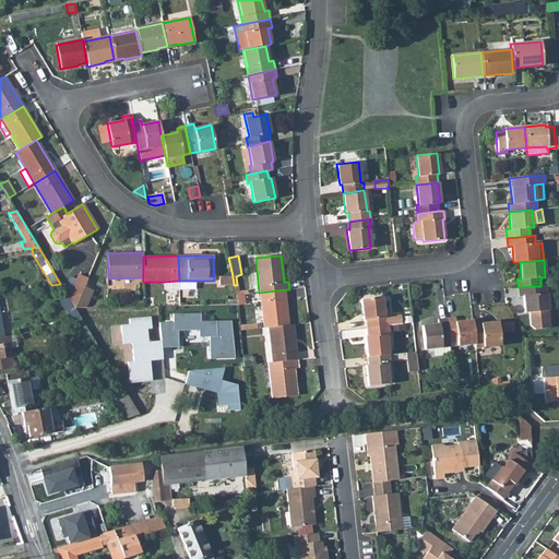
[(79,274),(71,292),(80,296),(84,286),(87,277),(79,274)]
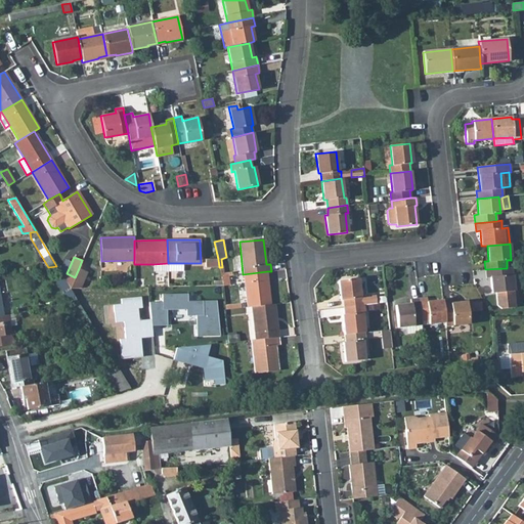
[(66,259),(61,270),(67,272),(72,261),(66,259)]
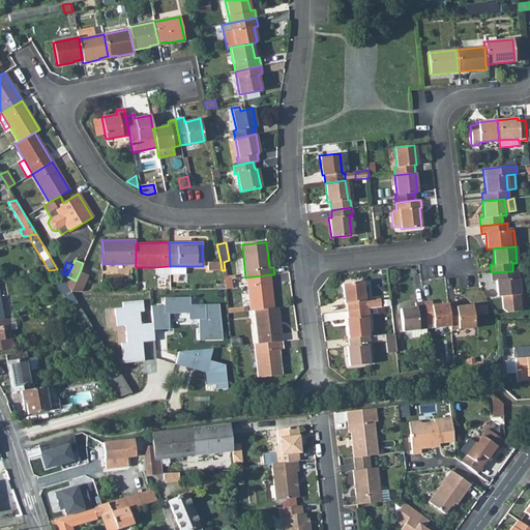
[(222,270),(221,262),(207,262),(207,270),(222,270)]
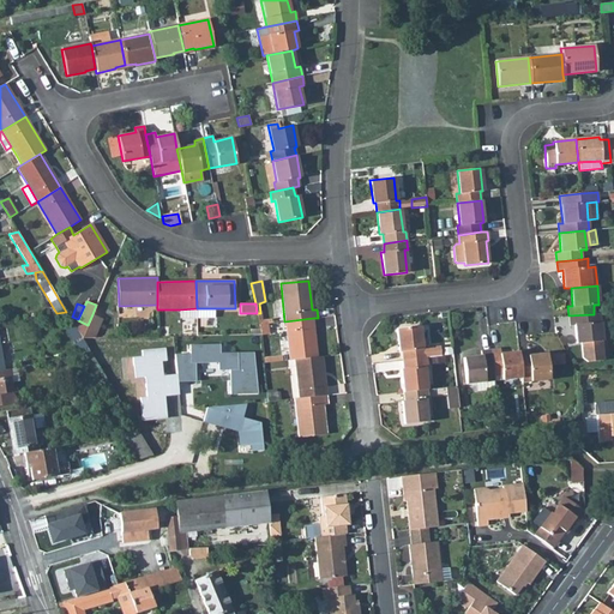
[(180,309),(180,319),(197,318),(197,308),(180,309)]
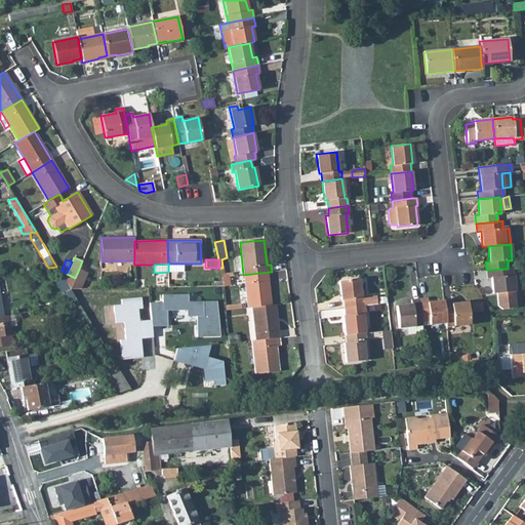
[(168,264),(168,272),(184,272),(184,264),(168,264)]
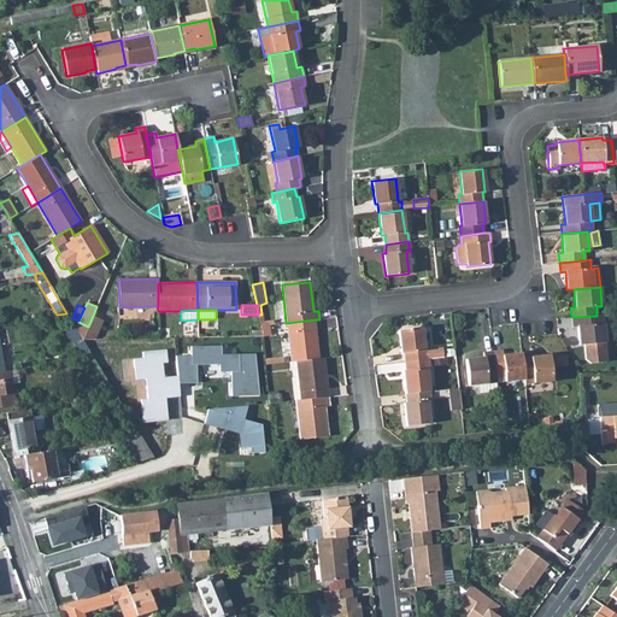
[(258,315),(260,325),(269,325),(272,324),(272,321),(263,322),(262,315),(258,315)]
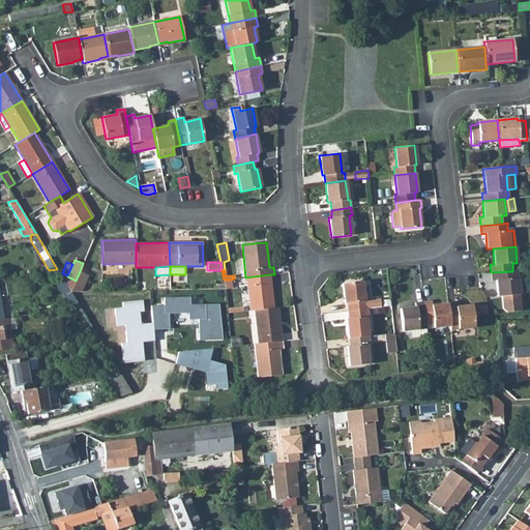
[(512,271),(491,272),(492,281),(496,281),(497,296),(501,296),(502,308),(507,312),(521,311),(518,270),(512,271)]
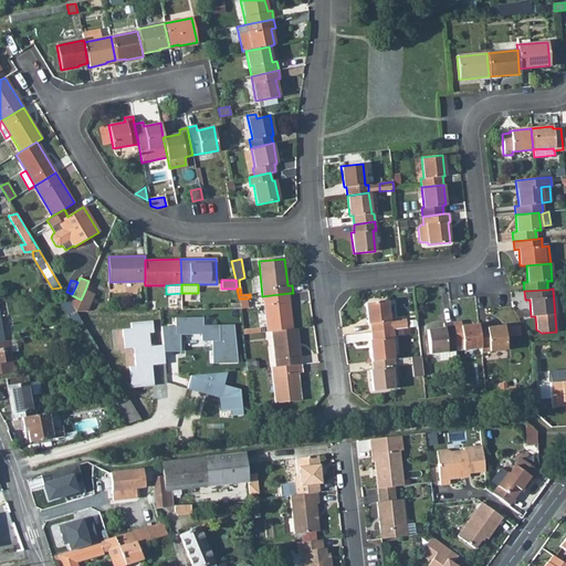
[(81,300),(75,312),(86,312),(94,294),(85,290),(81,300)]
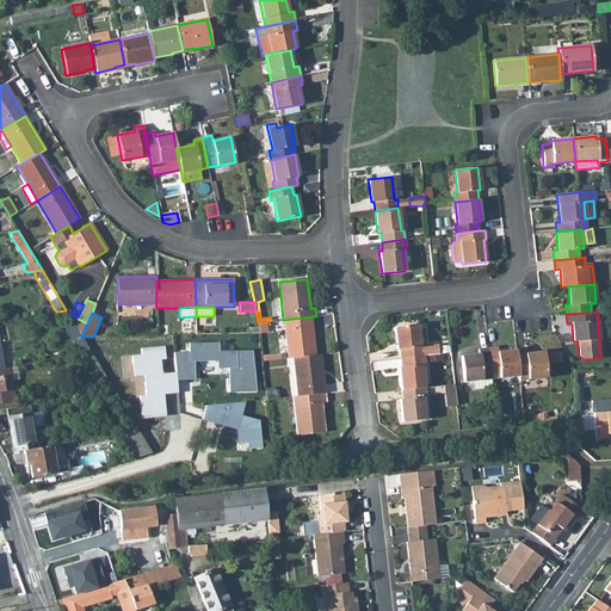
[(283,320),(288,358),(292,358),(315,355),(312,316),(283,320)]
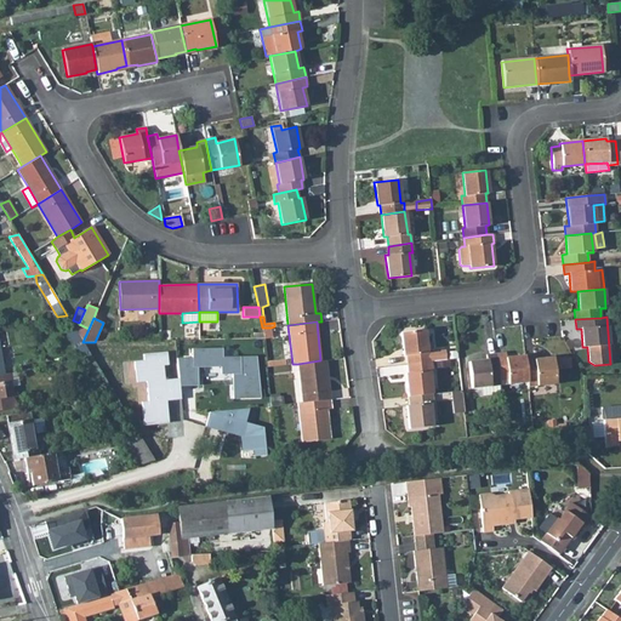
[(77,330),(83,342),(89,329),(79,324),(77,330)]
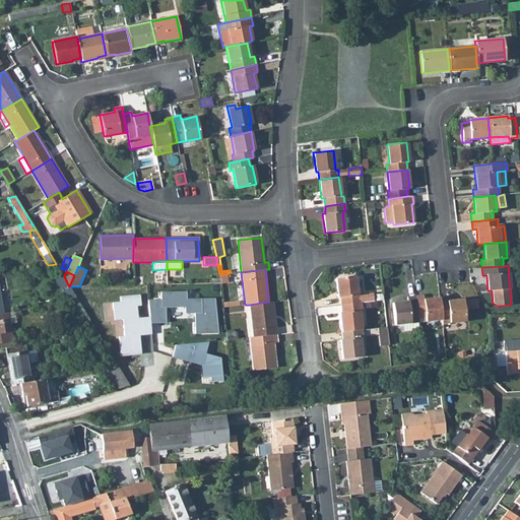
[(67,300),(69,300),(76,298),(69,286),(64,276),(62,274),(55,278),(67,300)]
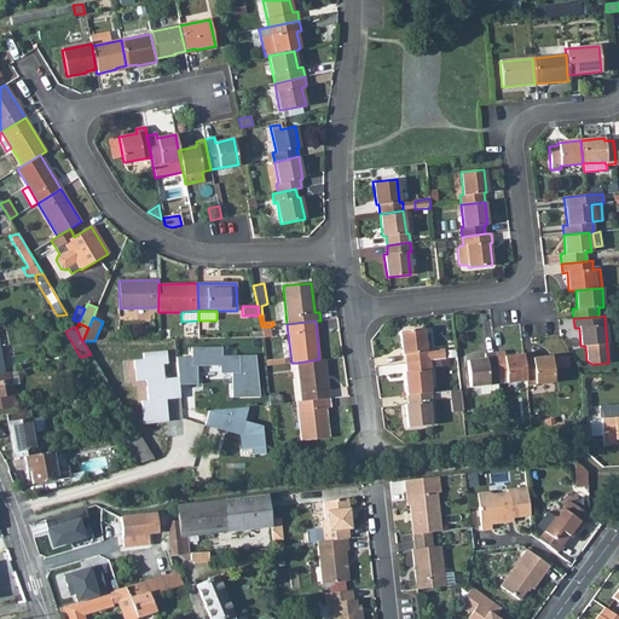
[(270,327),(261,327),(262,337),(271,336),(270,327)]
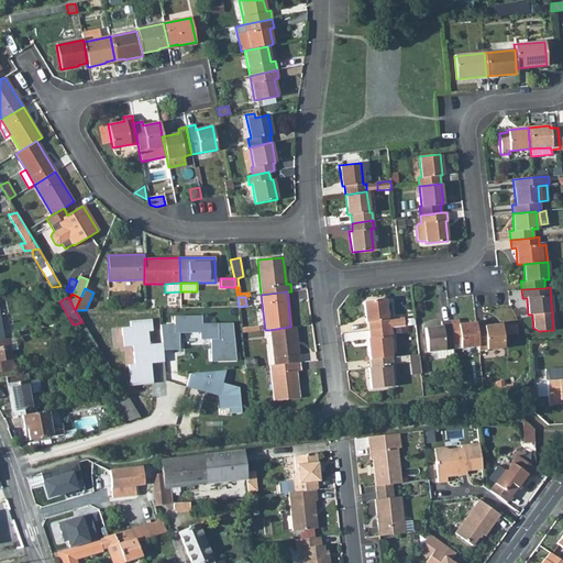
[(366,322),(368,322),(370,330),(392,328),(396,327),(404,327),(405,326),(404,318),(389,319),(390,319),(387,320),(385,299),(364,301),(366,322)]
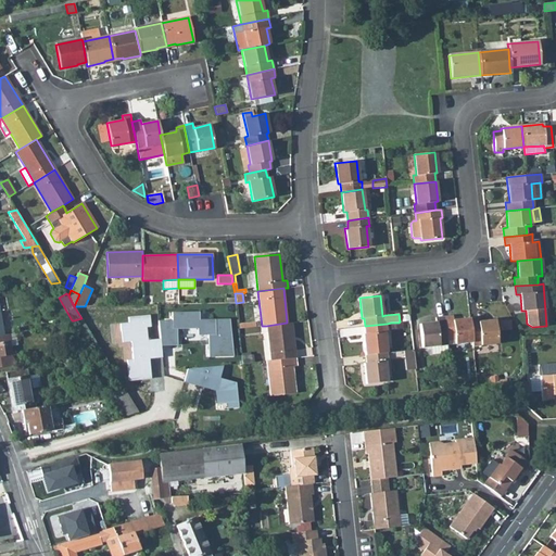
[(453,316),(444,317),(447,344),(472,342),(469,318),(453,320),(453,316)]
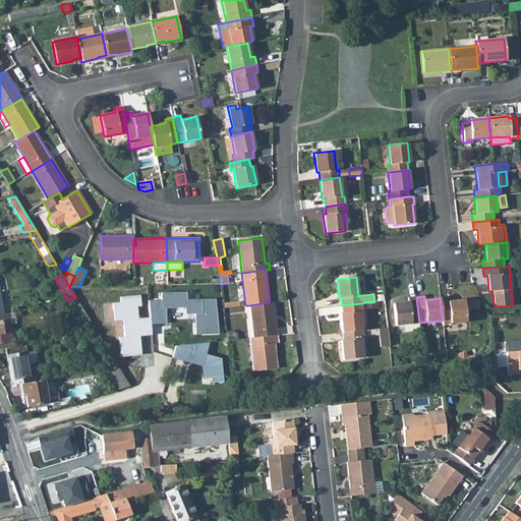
[(393,304),(396,326),(403,325),(419,323),(416,297),(408,298),(408,302),(393,304)]
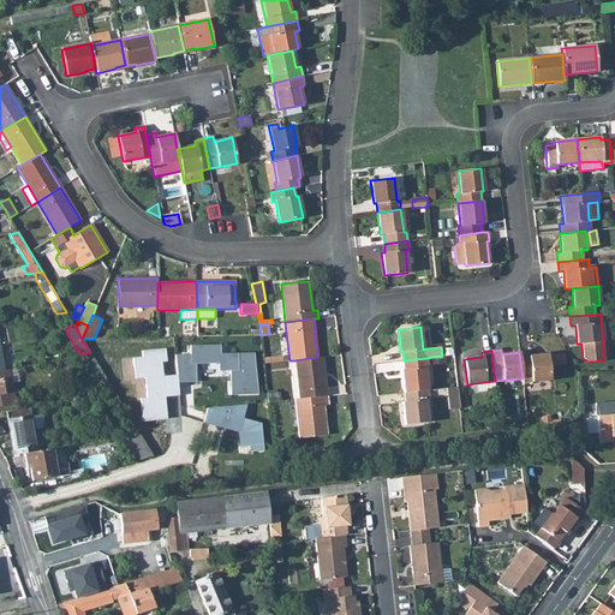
[(530,356),(530,351),(519,352),(523,378),(523,383),(550,380),(548,354),(530,356)]
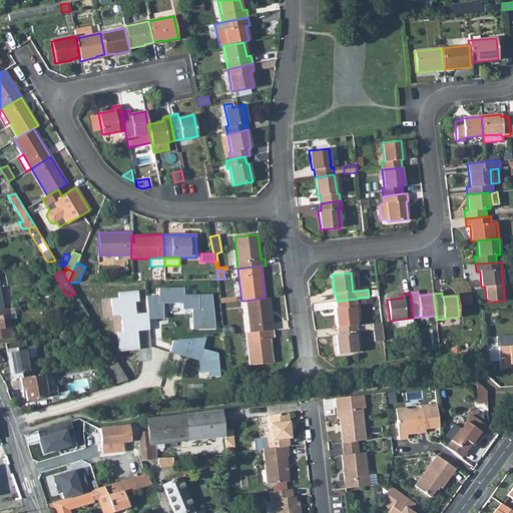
[(88,329),(90,328),(95,328),(75,294),(68,296),(88,329)]
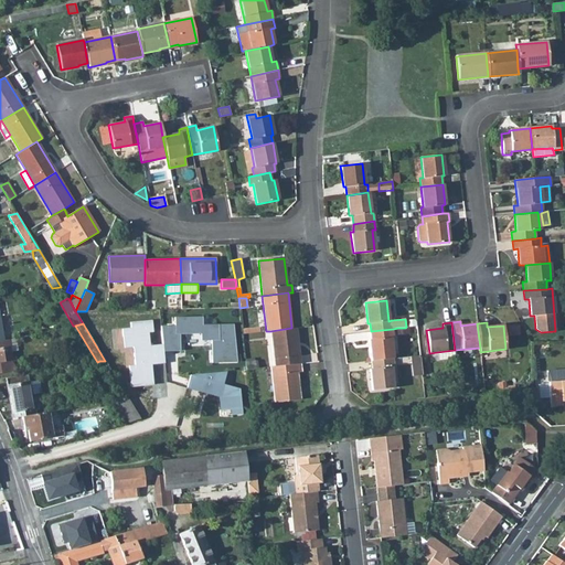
[(291,328),(270,331),(275,366),(300,363),(296,328),(291,328)]
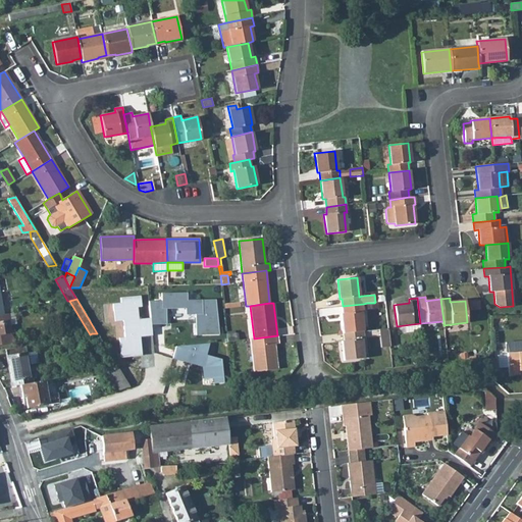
[(363,312),(363,304),(343,306),(344,313),(341,314),(343,333),(363,331),(361,312),(363,312)]
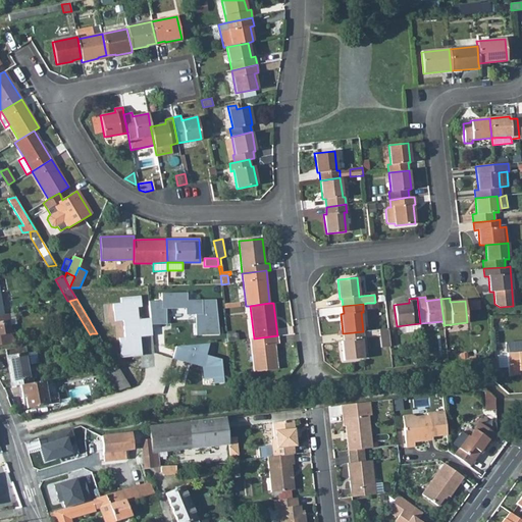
[(7,314),(9,325),(16,323),(14,312),(9,313),(7,314)]
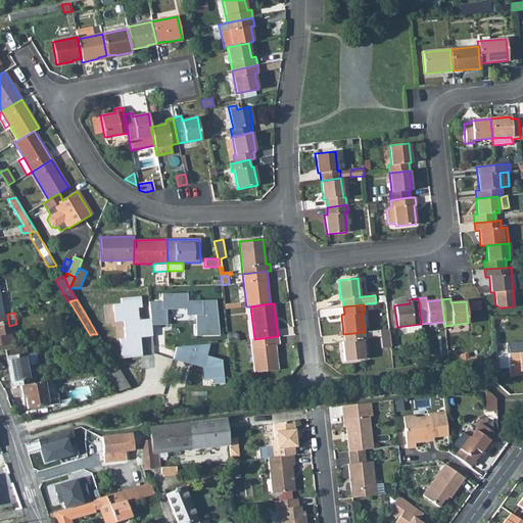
[(0,315),(0,344),(12,342),(9,326),(7,315),(3,315),(1,316),(0,315)]
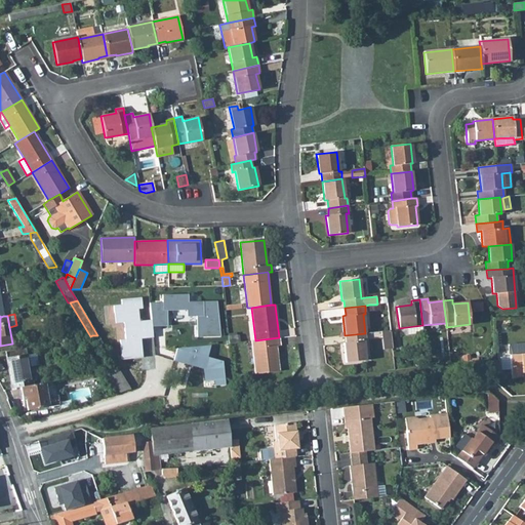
[(406,327),(407,335),(423,333),(422,325),(406,327)]
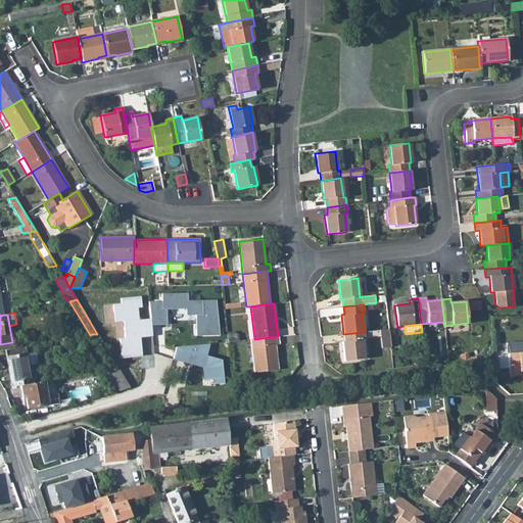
[(382,347),(391,346),(389,329),(380,330),(382,347)]
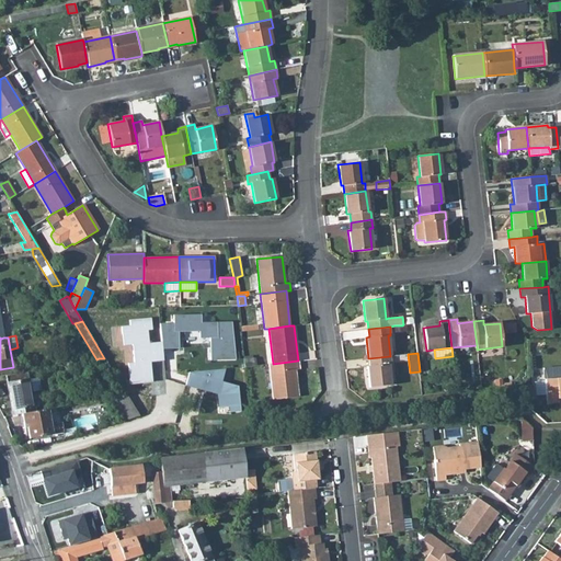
[(391,365),(390,356),(368,358),(369,366),(367,366),(369,387),(390,385),(388,365),(391,365)]
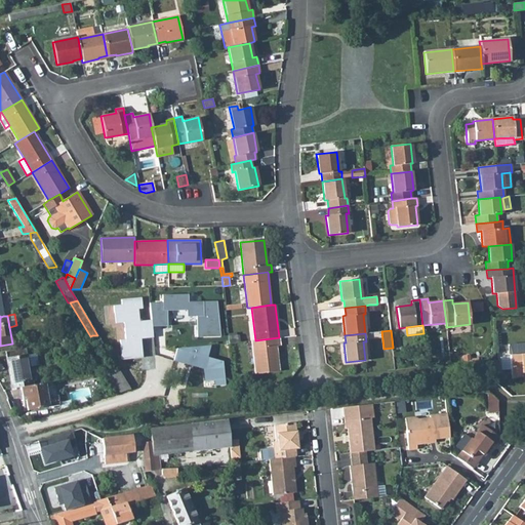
[(105,347),(97,335),(92,335),(101,350),(105,347)]
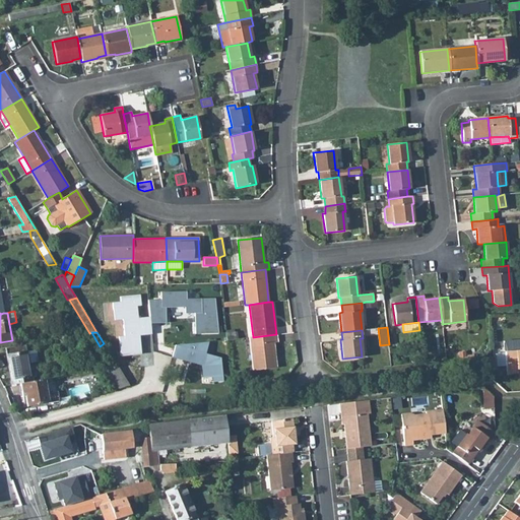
[(276,334),(253,337),(249,337),(253,370),(276,368),(274,343),(277,342),(276,334)]
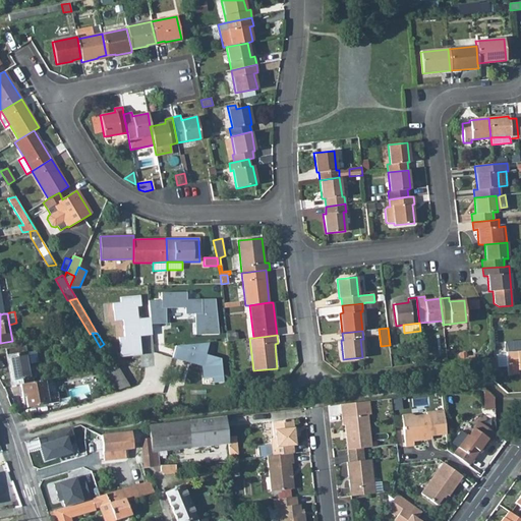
[(5,348),(11,386),(20,384),(33,382),(30,363),(27,352),(25,345),(5,348)]
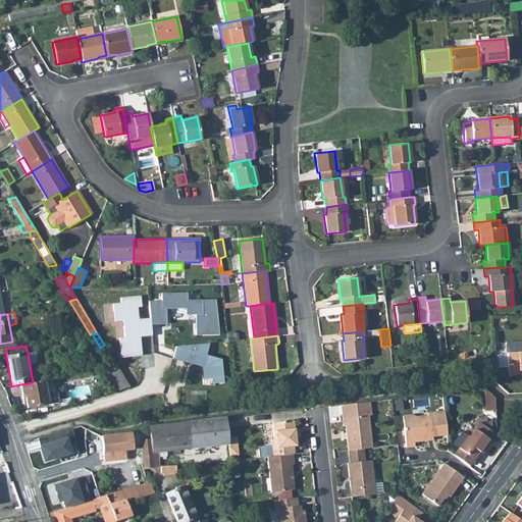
[(28,353),(30,364),(39,363),(37,352),(28,353)]
